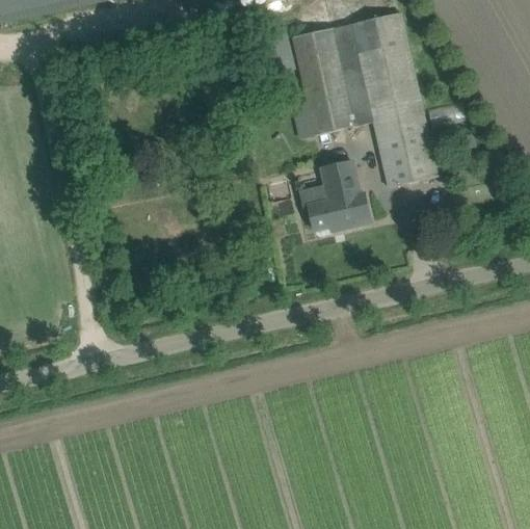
[(0,22),(98,0),(192,0),(194,5),(219,0),(0,0),(0,22)]
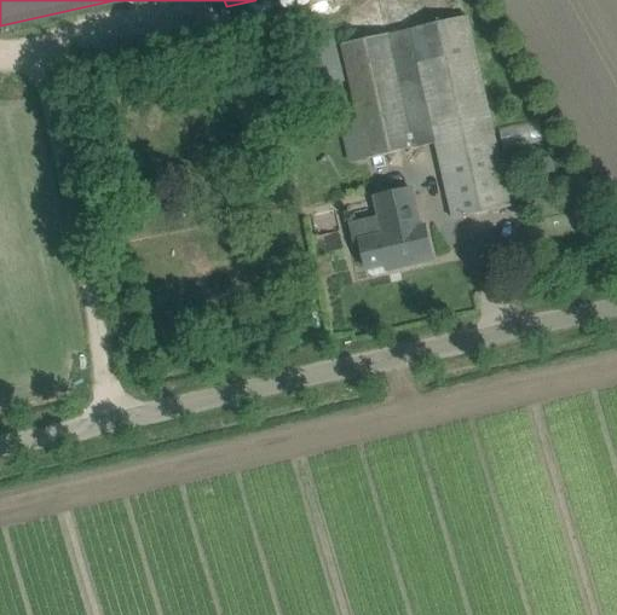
[(339,42),(364,157),(434,141),(451,216),(508,204),(503,180),(465,13),(408,27),(419,73),(397,77),(386,32),(339,42)]
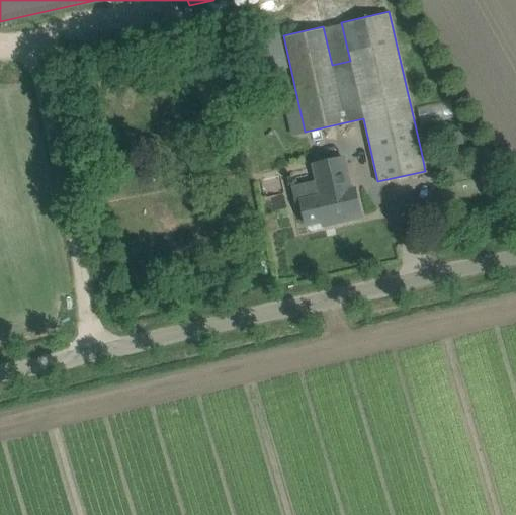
[(311,162),(314,179),(290,185),(293,200),(299,199),(305,223),(332,217),(333,221),(360,215),(354,187),(352,187),(344,154),(311,162)]
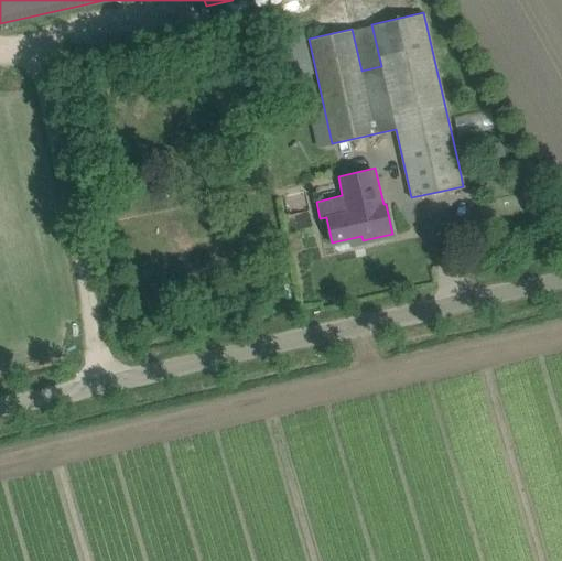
[(516,224),(506,226),(508,236),(518,233),(516,224)]
